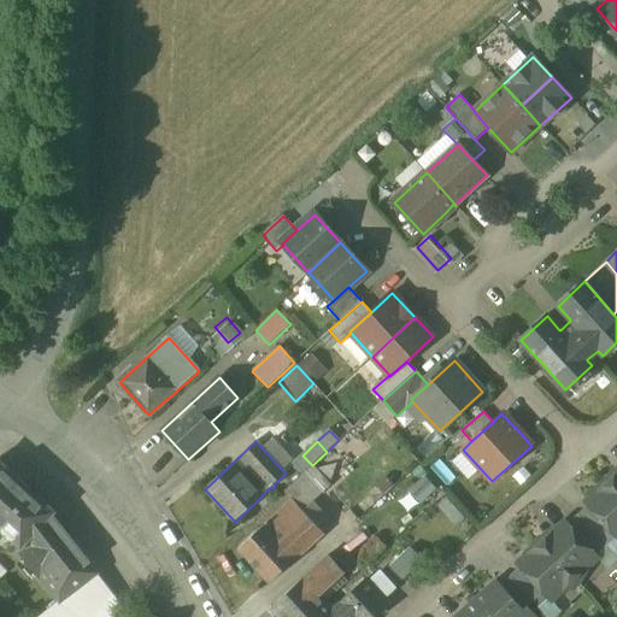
[(346,448),(340,444),(333,450),(339,456),(346,448)]
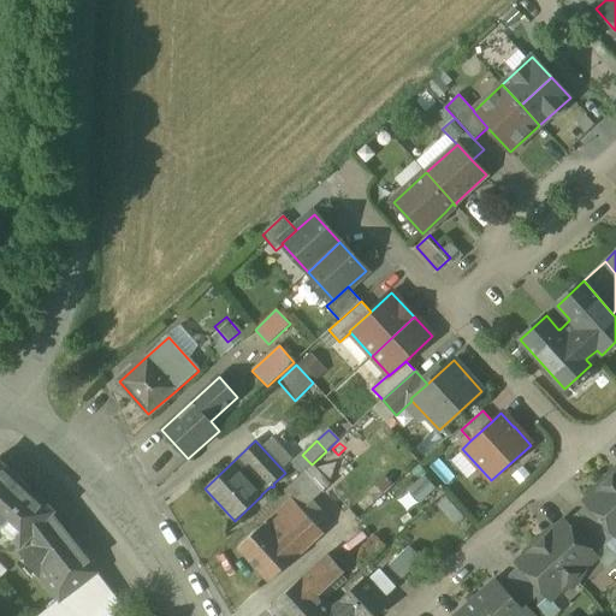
[(302,455),(294,463),(303,474),(313,466),(312,465),(302,455)]
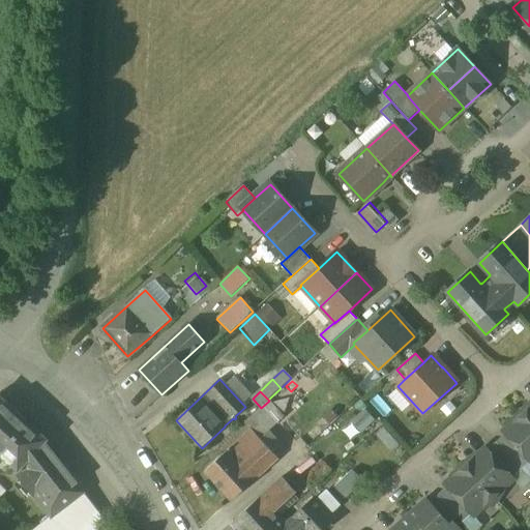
[(46,440),(0,396),(0,453),(18,470),(19,470),(43,442),(46,440)]
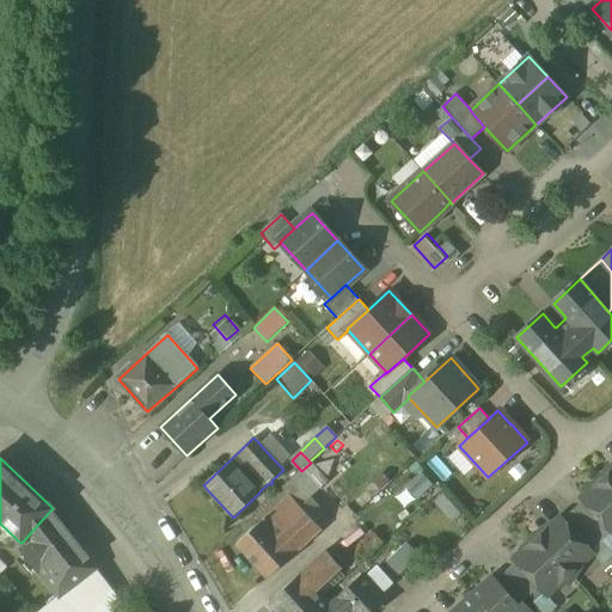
[(301,471),(282,488),(289,496),(289,495),(300,507),(329,482),(312,463),(311,463),(301,471)]
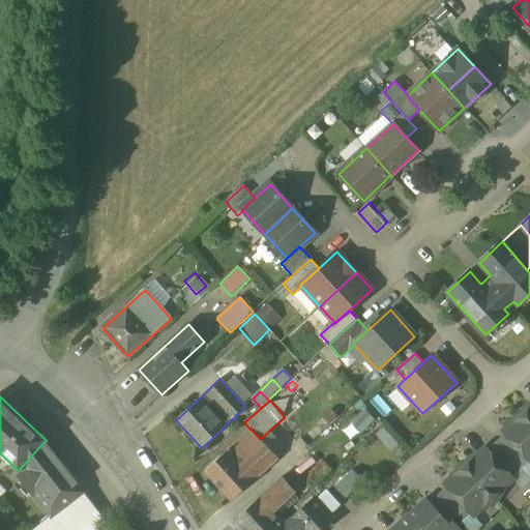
[(529,420),(523,413),(503,431),(505,434),(529,461),(529,420)]
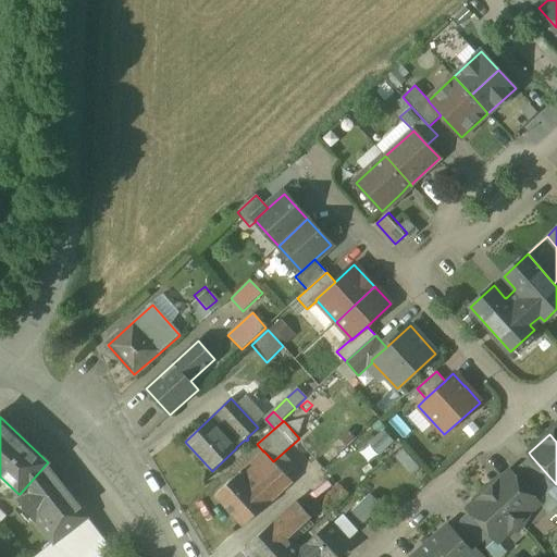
[(263,452),(214,496),(243,527),(292,482),(273,461),(263,450),(263,452)]
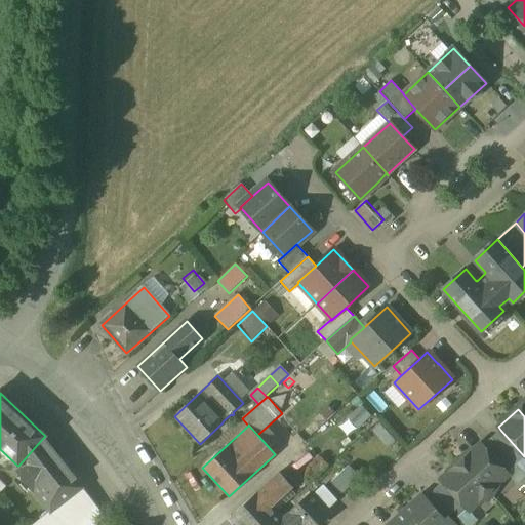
[(524,456),(500,430),(491,438),(516,465),(524,456)]
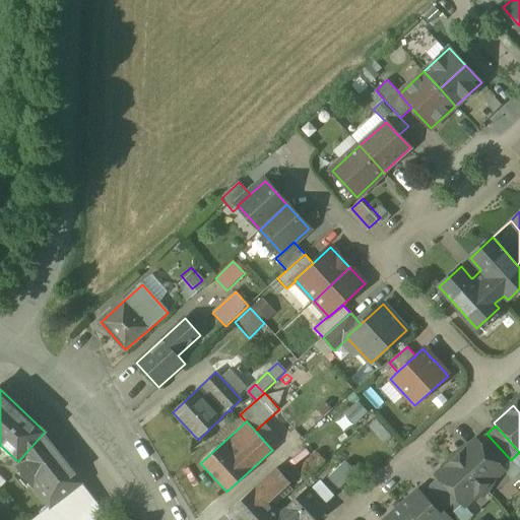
[(81,483),(43,434),(18,461),(24,462),(25,460),(31,467),(26,471),(52,505),(53,506),(81,483)]
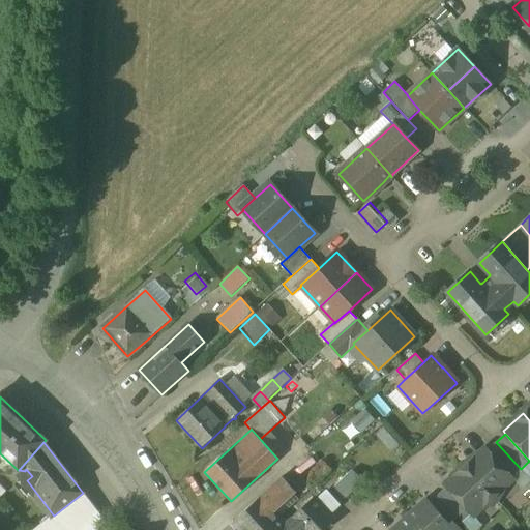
[(521,469),(496,442),(487,450),(511,477),(521,469)]
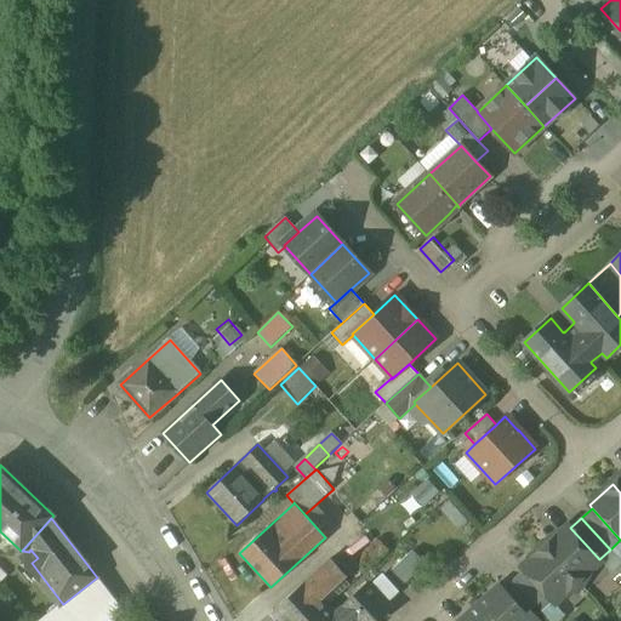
[(570,528),(568,525),(545,546),(579,584),(602,563),(599,559),(570,528)]
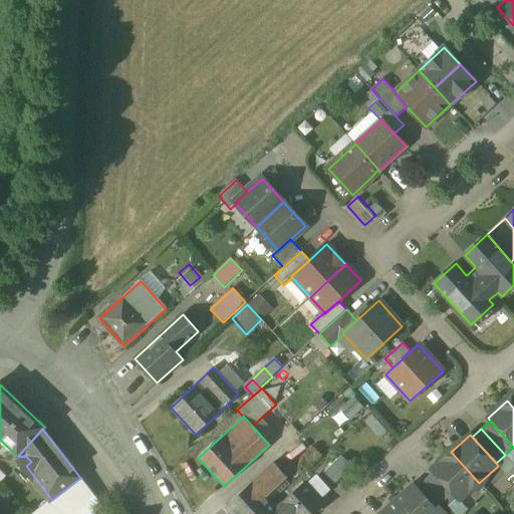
[(314,450),(302,460),(305,463),(297,469),(301,475),(321,457),(314,450)]
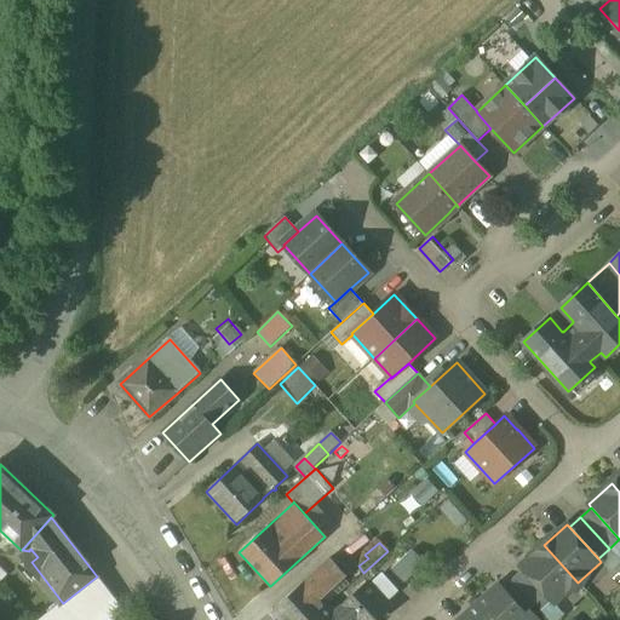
[(578,583),(544,545),(520,566),(523,569),(552,601),(555,604),(578,583)]
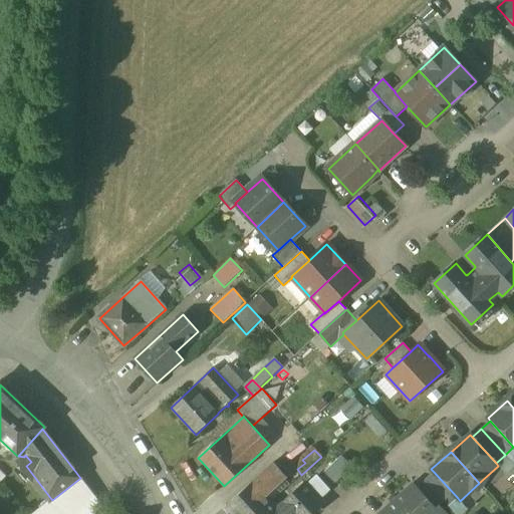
[(334,479),(351,463),(341,453),(325,469),(334,479)]
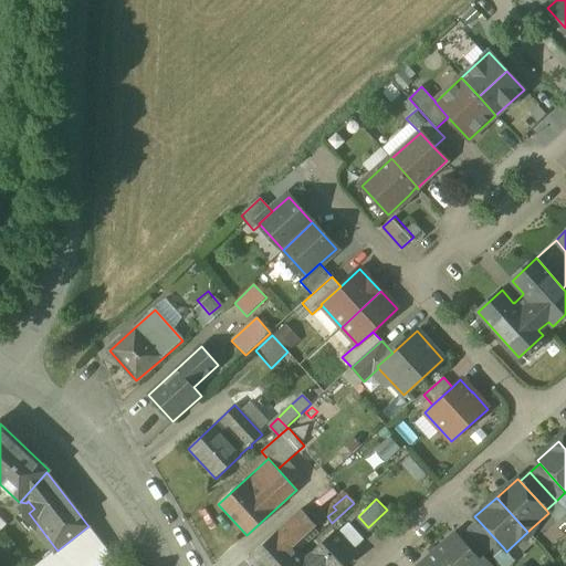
[(276,533),(250,557),(250,556),(248,558),(249,559),(250,559),(255,565),(284,565),(299,554),(299,553),(292,546),(315,525),(302,510),(279,531),(278,531),(276,532),(276,533)]
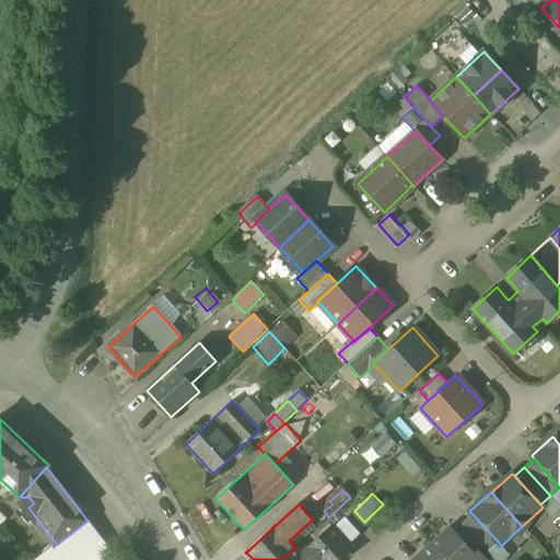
[(499,543),(473,514),(463,523),(489,551),(499,543)]
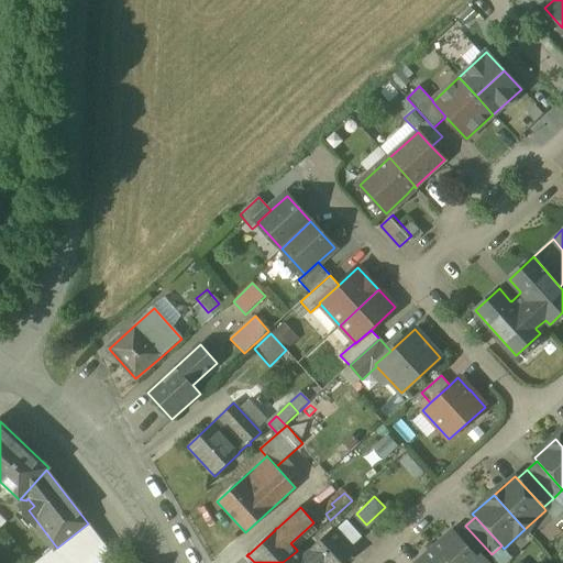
[(88,523),(57,548),(56,547),(35,562),(103,562),(112,554),(88,523)]
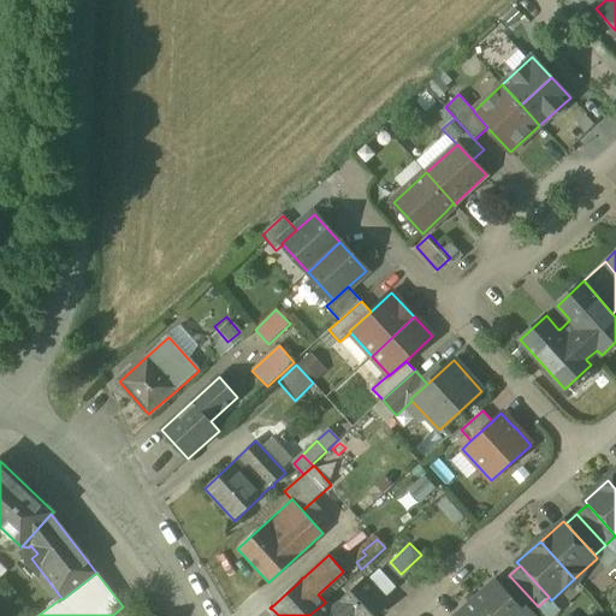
[(325,603),(309,615),(372,615),(386,603),(366,581),(354,592),(348,593),(331,608),(325,602),(325,603)]
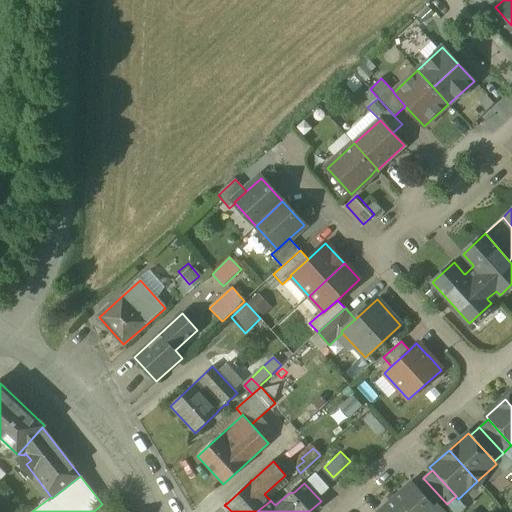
[(437,511),(438,511),(412,484),(394,500),(405,511),(437,511)]
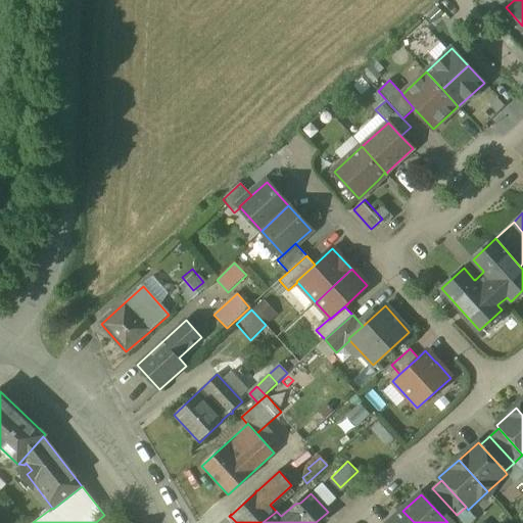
[(414,522),(402,511),(388,522),(414,522)]
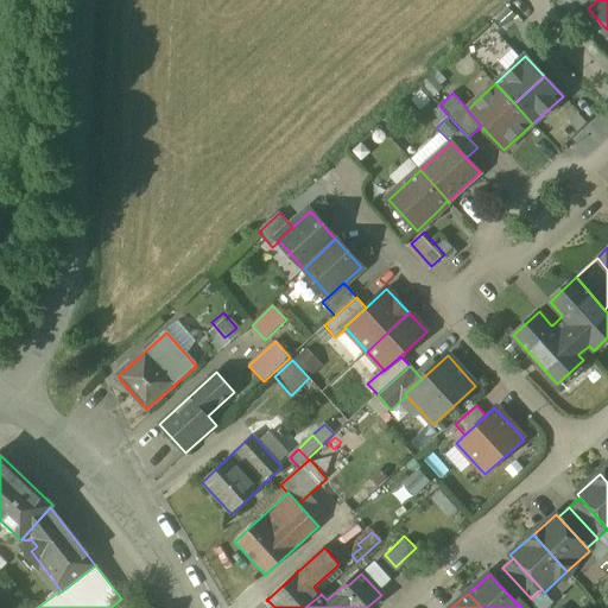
All buildings are outlined.
